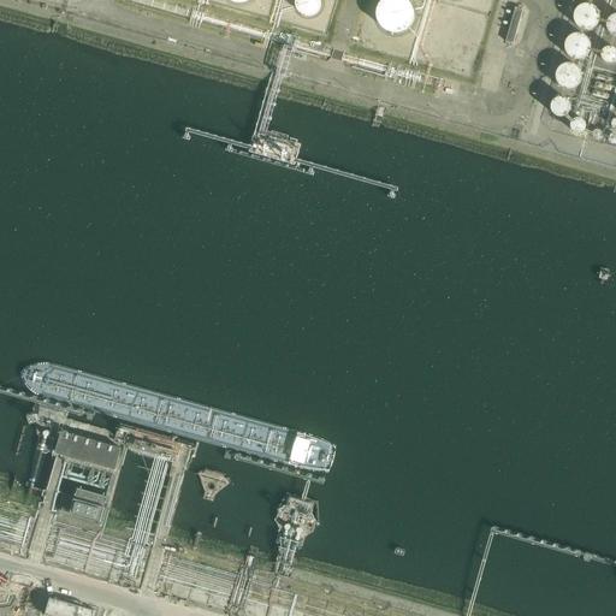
[(327,7),(326,3),(325,0),(303,0),(303,3),(302,6),(302,9),(302,12),(303,13),(304,16),(309,19),(314,21),(315,21),(319,19),(324,17),(325,15),(326,12),(327,7)]
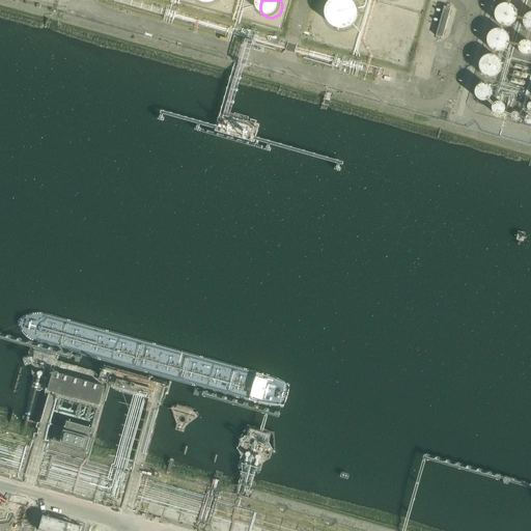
[(355,16),(355,14),(354,11),(353,8),(352,6),(350,5),(346,3),(344,3),(342,2),(339,3),(337,3),(335,4),(332,6),(331,8),(330,11),(329,16),(329,19),(330,21),(332,25),(336,27),(338,28),(340,29),(344,29),(346,28),(351,26),(353,24),(354,22),(355,19),(355,16)]
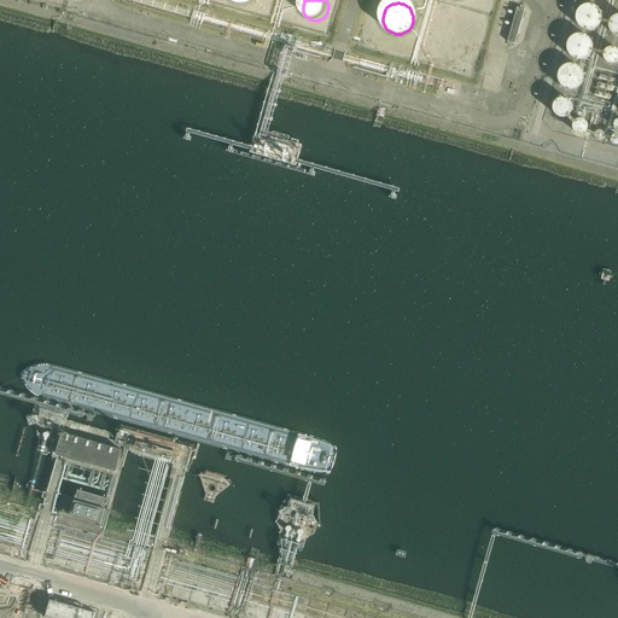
[(601,17),(601,16),(601,13),(600,11),(598,7),(595,5),(593,4),(588,4),(583,4),(581,6),(579,7),(577,9),(576,11),(575,16),(576,21),(578,24),(582,28),(584,29),(588,29),(590,29),(593,28),(596,25),(599,24),(600,22),(601,17)]
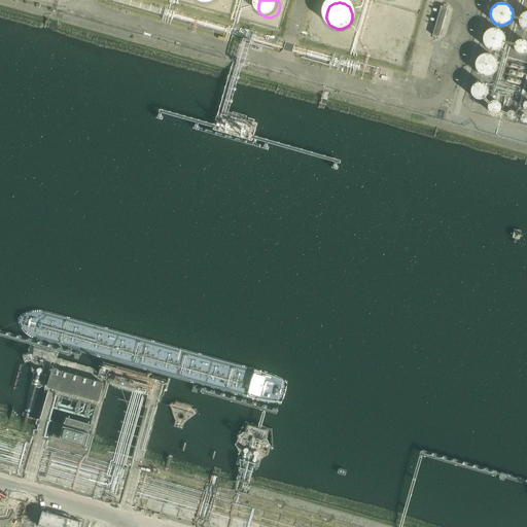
[(432,34),(438,36),(448,7),(442,5),(432,34)]
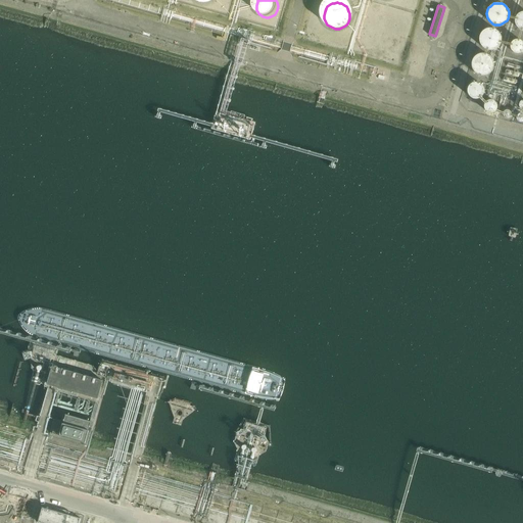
[(522,10),(521,10),(519,11),(516,13),(515,14),(513,17),(513,20),(513,25),(515,28),(516,29),(518,31),(522,32),(522,31),(522,10)]
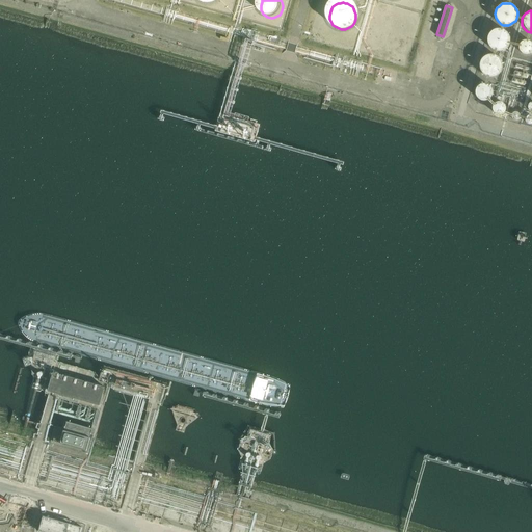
[(509,41),(508,36),(506,32),(504,31),(502,30),(498,29),(496,29),(494,30),(490,32),(488,33),(487,36),(486,38),(486,41),(487,45),(489,48),(493,51),(497,52),(501,51),(503,51),(505,49),(506,48),(508,46),(508,44),(509,41)]
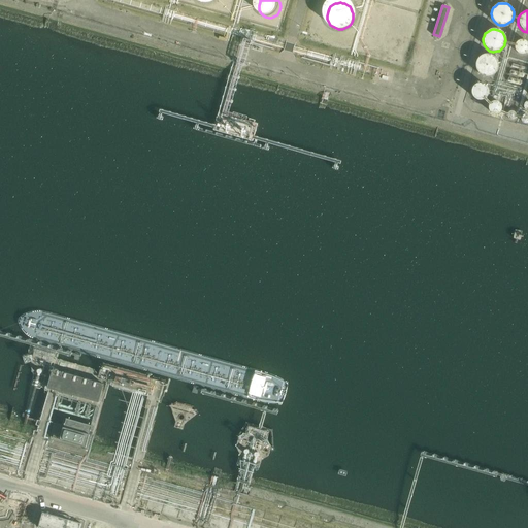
[(496,66),(496,65),(496,61),(494,58),(492,57),(490,56),(488,55),(485,55),(482,56),(477,58),(476,59),(475,61),(474,65),(475,69),(477,72),(481,75),(485,76),(489,76),(490,75),(492,74),(494,72),(495,70),(496,68),(496,66)]
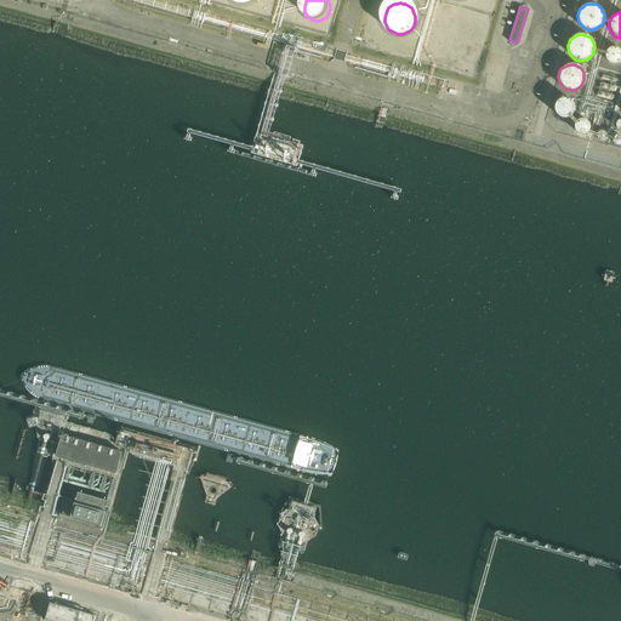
[(573,115),(573,114),(573,112),(571,109),(569,106),(567,104),(562,103),(558,103),(554,106),(551,109),(550,114),(551,118),(553,121),(556,125),(560,126),(564,125),(567,124),(569,123),(570,121),(571,119),(573,118),(573,115)]
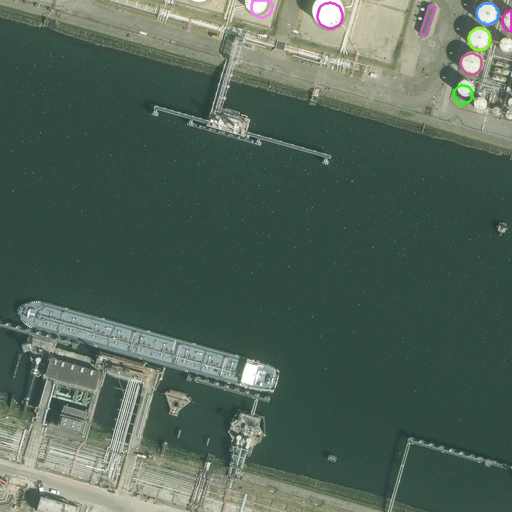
[(96,391),(101,375),(52,361),(48,377),(96,391)]
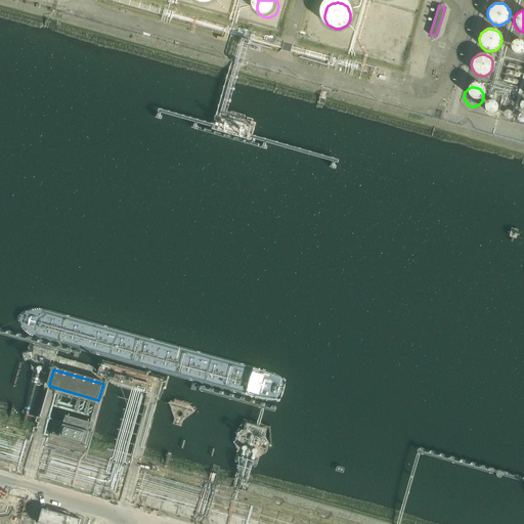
[(91,425),(67,418),(61,438),(85,445),(91,425)]
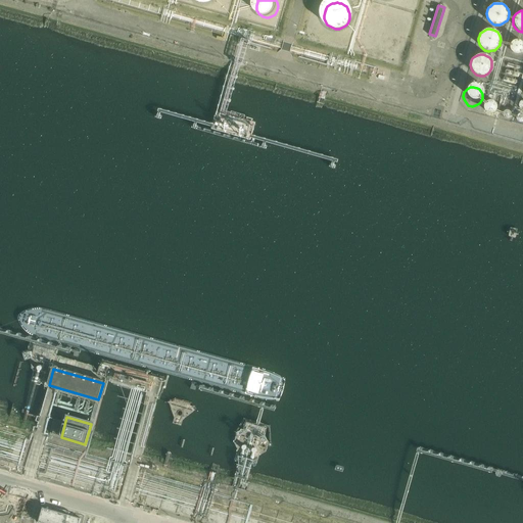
[(43,508),(38,522),(80,522),(81,519),(43,508)]
